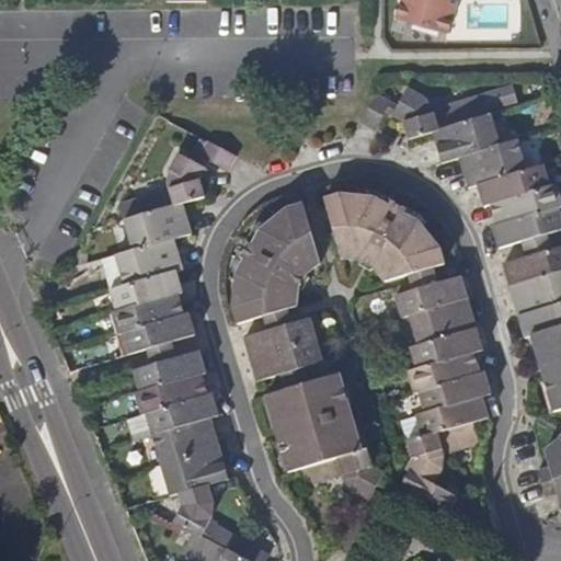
[(458,0),(400,0),(398,13),(451,27),(458,0)]
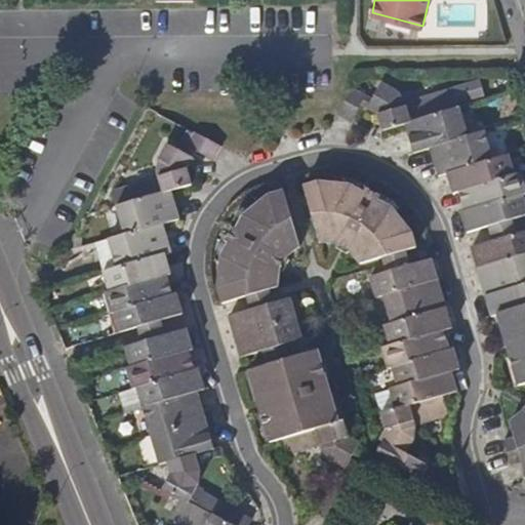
[(385,129),(407,123),(447,111),(442,95),(408,105),(406,97),(398,88),(384,81),(369,107),(380,113),(385,129)]
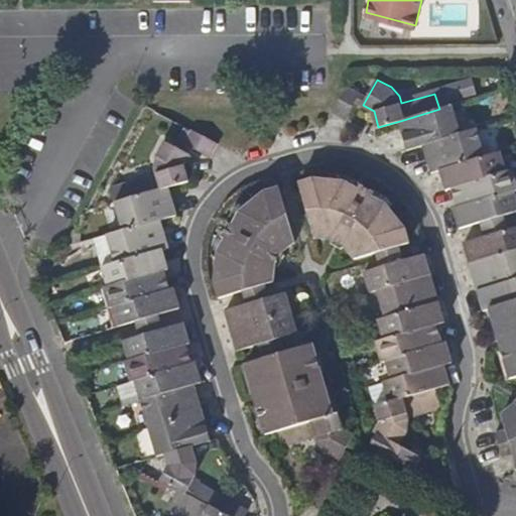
[(361,93),(347,84),(333,110),(346,119),(361,93)]
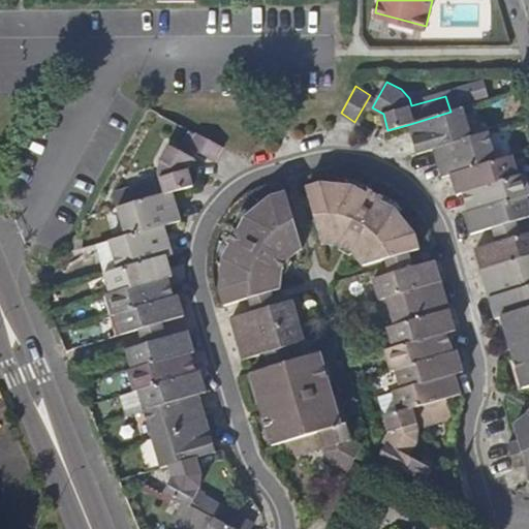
[(465,107),(450,112),(410,124),(418,152),(435,147),(473,135),(465,107)]
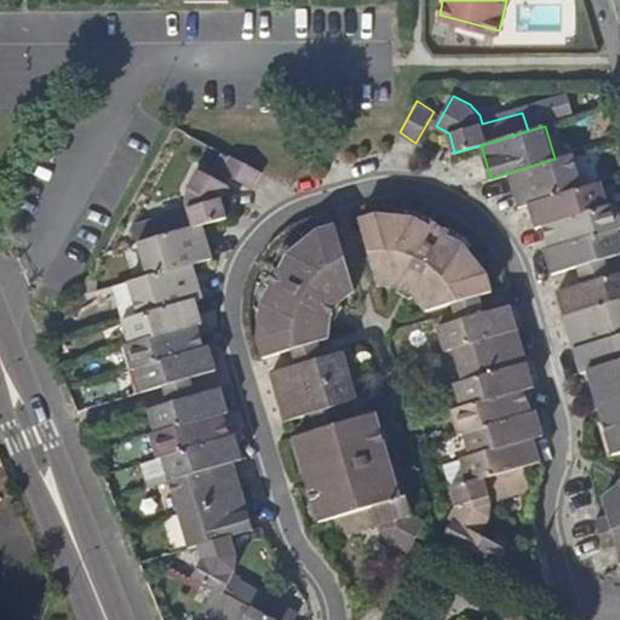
[(263,172),(231,154),(223,171),(254,187),(263,172)]
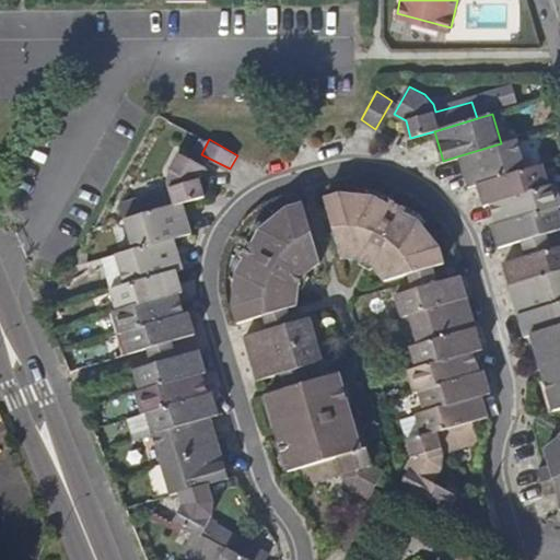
[(479,183),(528,168),(518,139),(501,143),(461,155),(469,186),(479,183)]
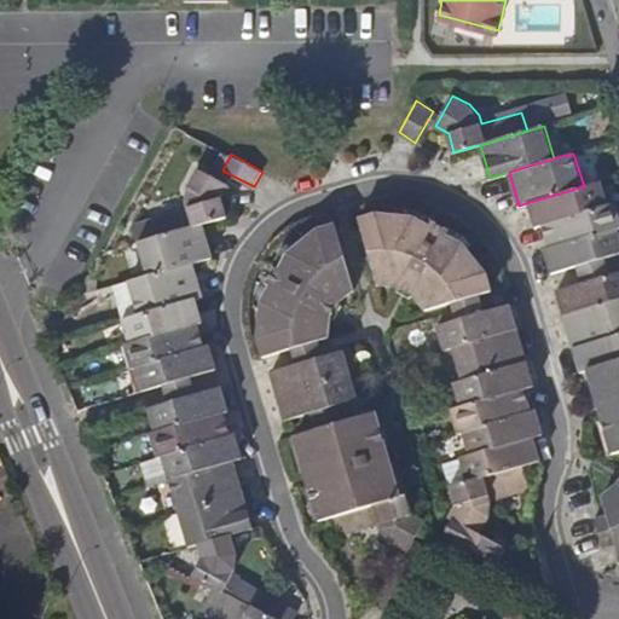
[(149,218),(154,237),(203,223),(227,217),(224,202),(223,196),(229,184),(198,168),(189,186),(186,197),(189,207),(149,218)]
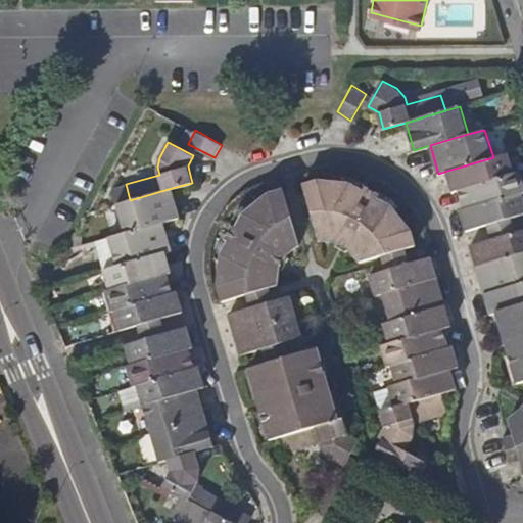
[(510,153),(493,157),(447,171),(453,191),(460,189),(515,173),(510,153)]
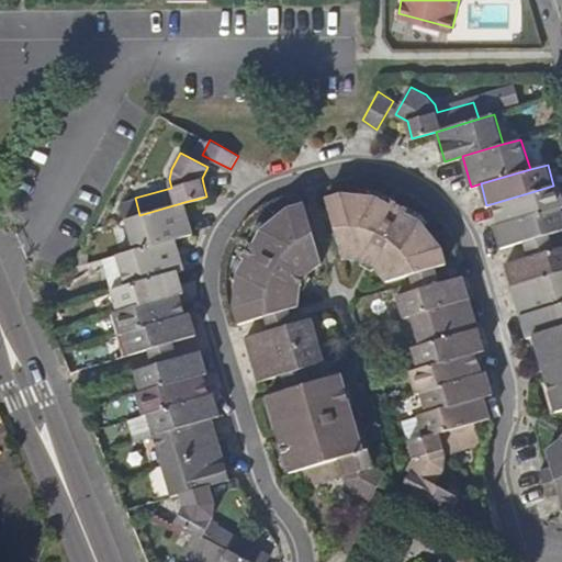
[(561,192),(560,184),(553,186),(494,203),(501,224),(561,206),(561,205),(561,192)]
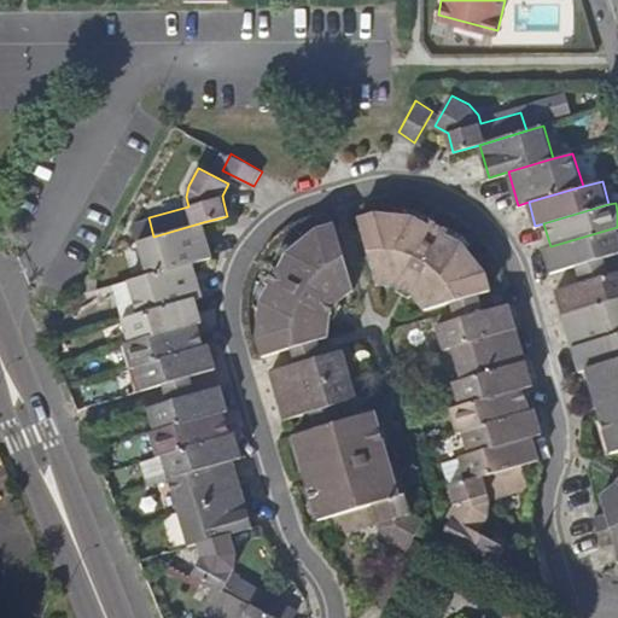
[(426,308),(453,301),(479,293),(490,290),(487,270),(462,243),(447,233),(448,229),(435,221),(431,226),(417,216),(377,213),(360,217),(378,283),(397,284),(414,292),(426,308)]
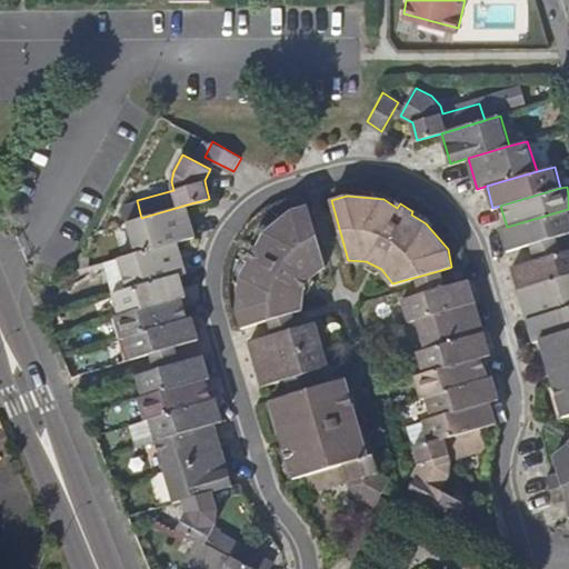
[(187,205),(141,218),(127,222),(136,252),(178,240),(196,235),(187,205)]
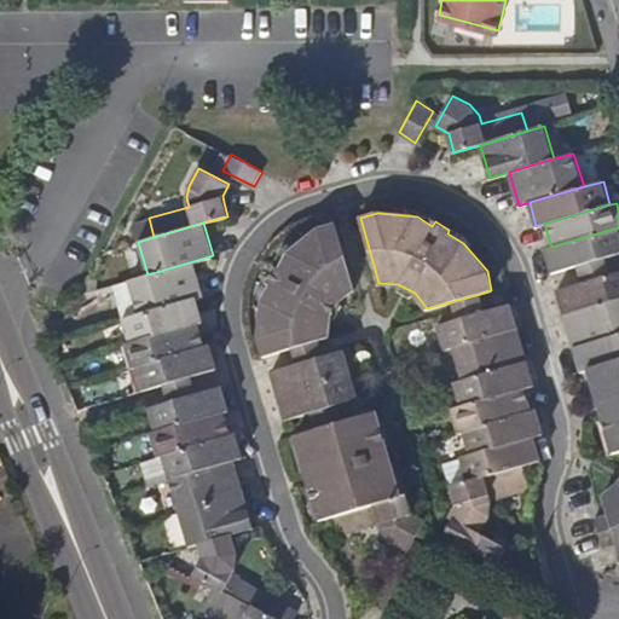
[(293,347),(319,340),(330,336),(330,318),(342,300),(356,288),(336,224),(320,229),(289,253),(279,268),(276,266),(266,283),(271,285),(261,301),(259,342),(262,356),(293,347)]
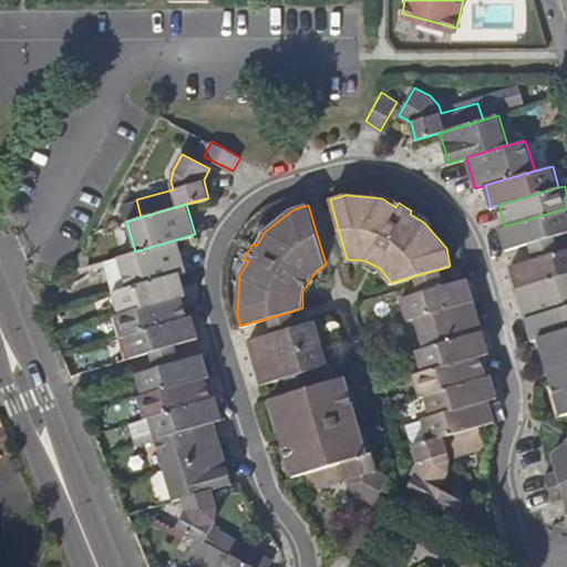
[(566,232),(566,210),(566,208),(505,226),(498,227),(506,250),(531,243),(555,236),(566,232)]
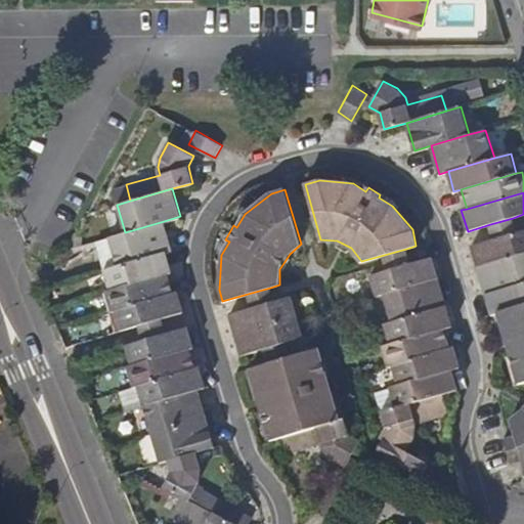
[(172,250),(164,221),(125,232),(110,236),(118,265),(166,252),(172,250)]
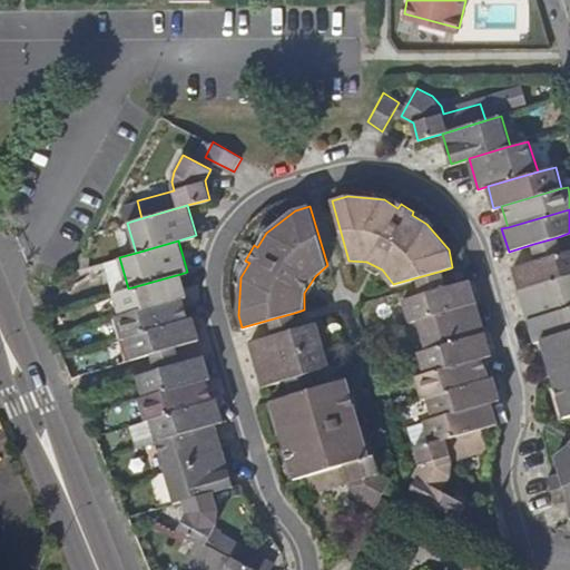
[(520,290),(569,275),(569,251),(562,254),(538,261),(513,267),(520,290)]
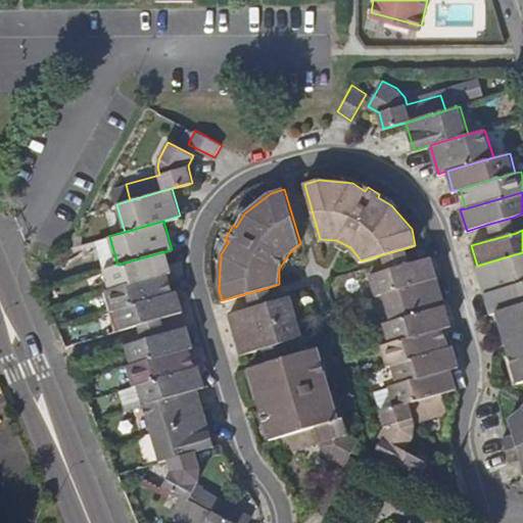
[(408,255),(406,248),(383,254),(385,262),(387,270),(410,264),(408,255)]
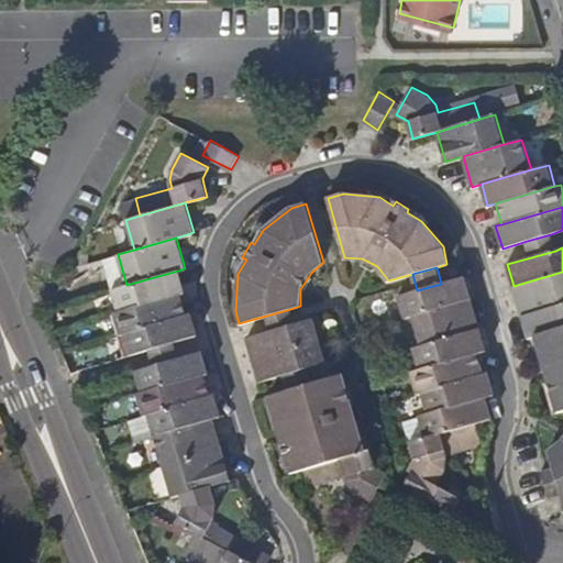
[(185,291),(178,271),(127,285),(112,289),(119,311),(180,294),(185,291)]
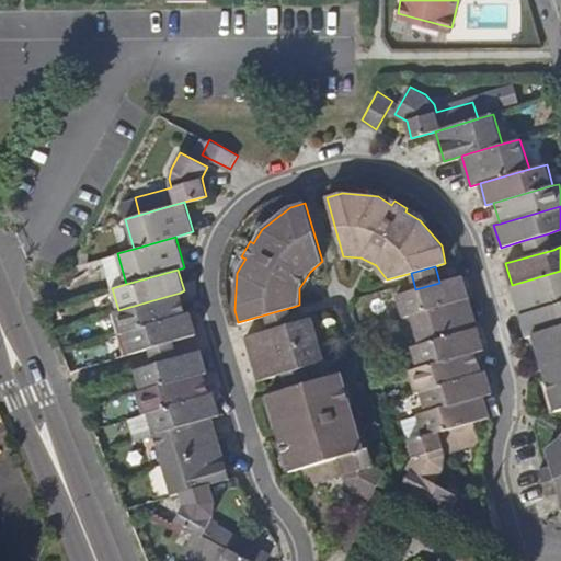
[(560,301),(560,271),(512,285),(521,315),(560,301)]
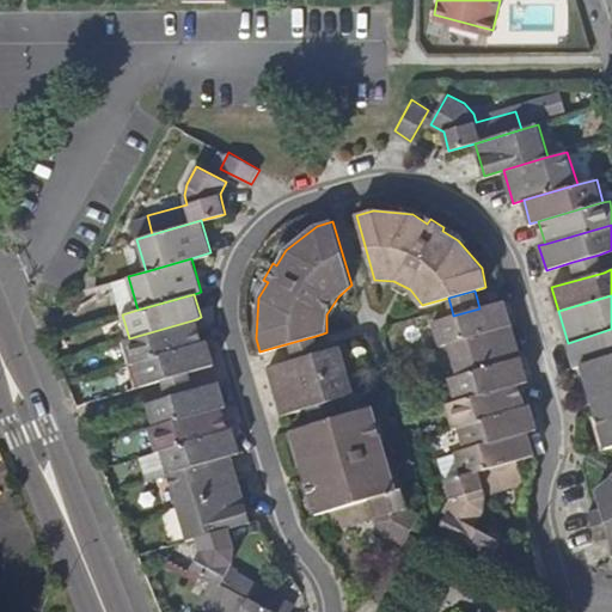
[(440,346),(450,343),(512,324),(506,301),(479,308),(453,316),(433,322),(440,346)]
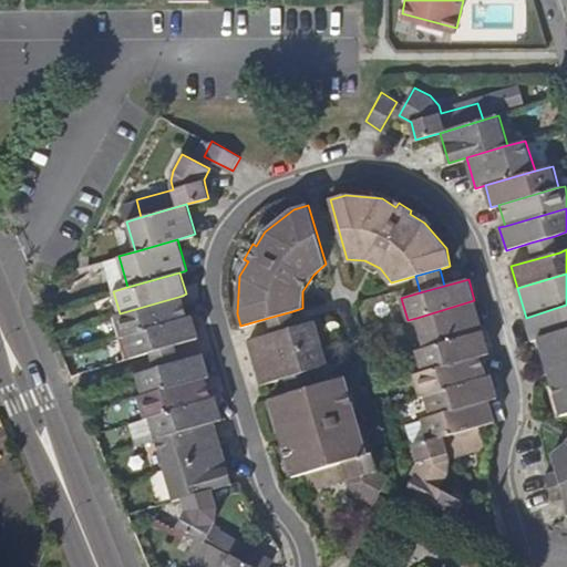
[(182,296),(120,313),(115,315),(121,337),(126,334),(187,317),(182,296)]
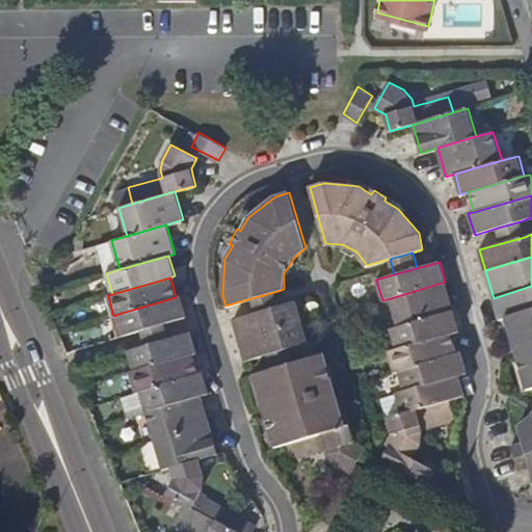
[(445,282),(391,298),(398,325),(453,310),(445,282)]
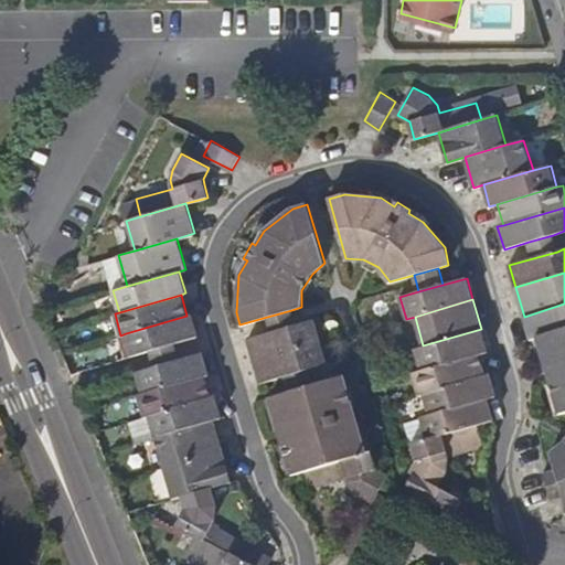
[(564,304),(524,317),(530,339),(537,337),(564,328),(564,304)]
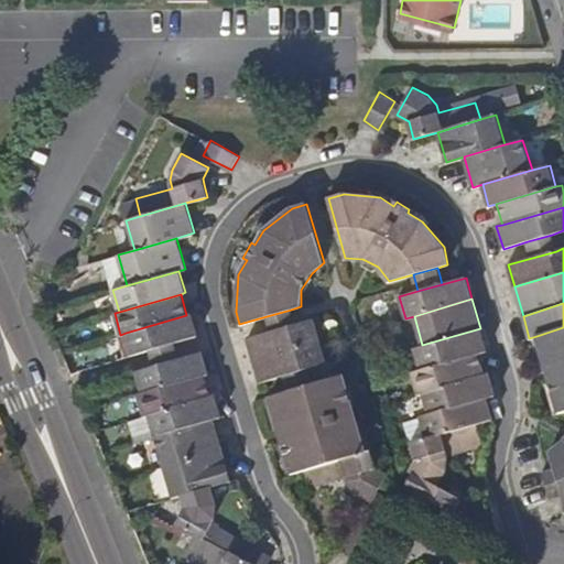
[(271,332),(296,325),(293,316),(291,310),(267,316),(269,324),(271,332)]
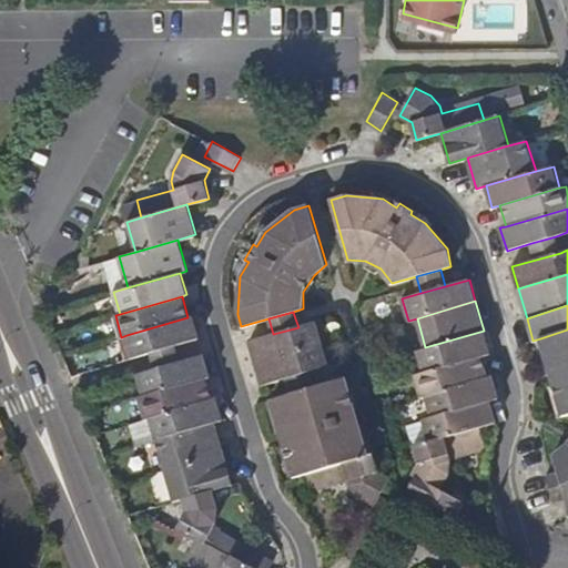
[(193,316),(188,317),(127,335),(133,357),(151,352),(175,345),(200,337),(193,316)]
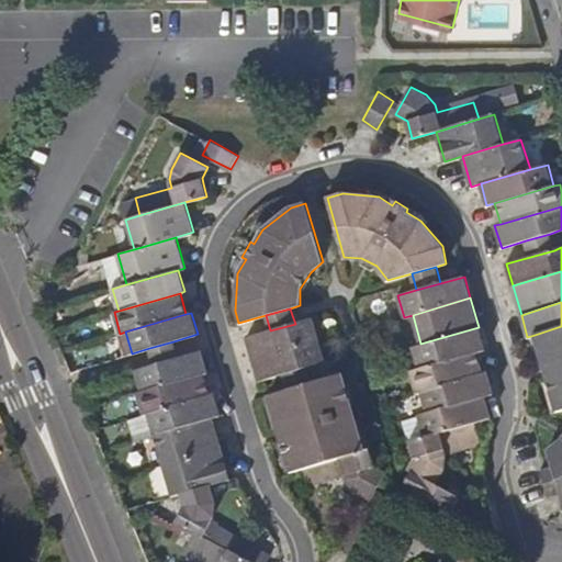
[(312,318),(295,324),(270,330),(247,337),(253,359),(318,340),(312,318)]
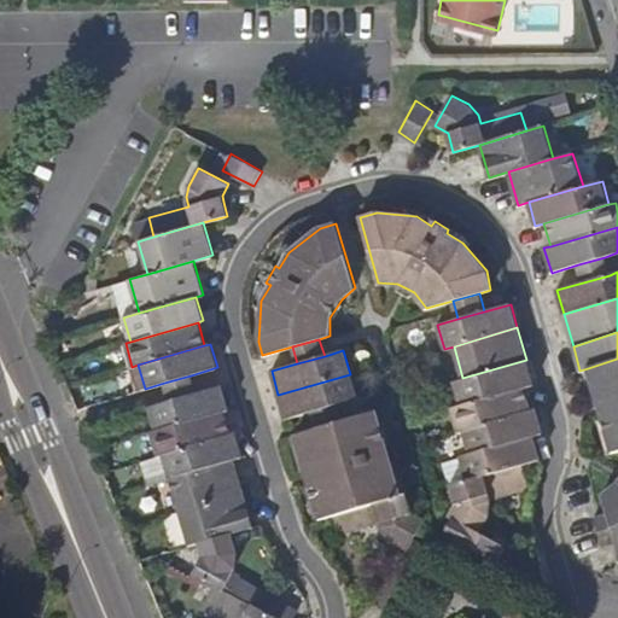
[(617,359),(588,368),(612,453),(617,450),(617,359)]
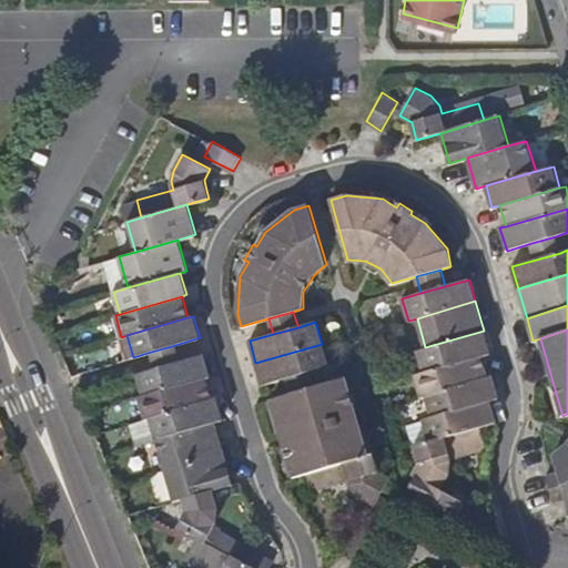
[(490,353),(484,331),(425,347),(417,351),(423,373),(480,355),(490,353)]
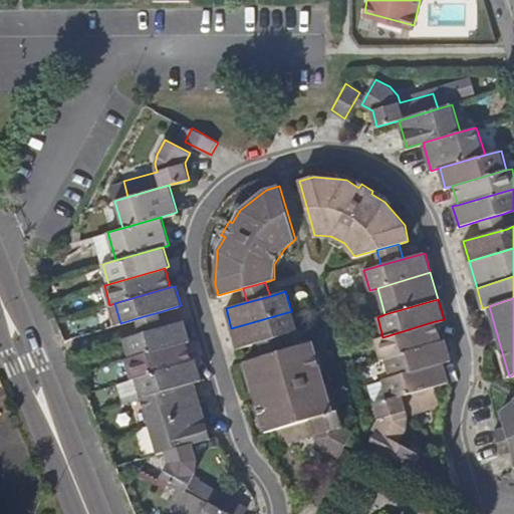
[(297,331),(291,311),(231,328),(237,348),(258,342),(281,336),(297,331)]
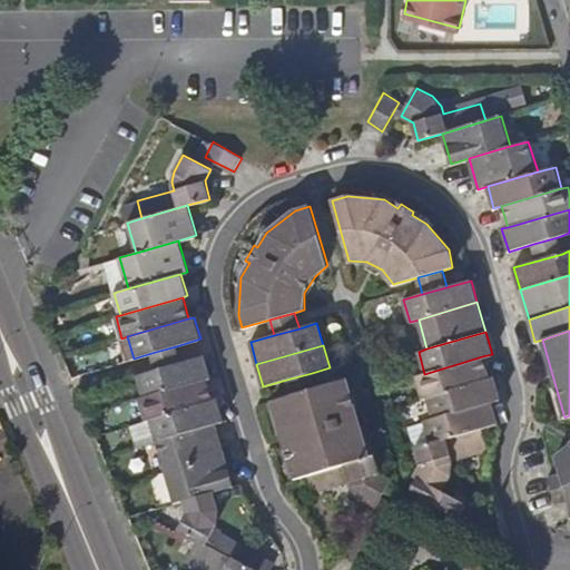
[(145,396),(206,379),(212,376),(205,355),(180,362),(156,370),(138,374),(145,396)]
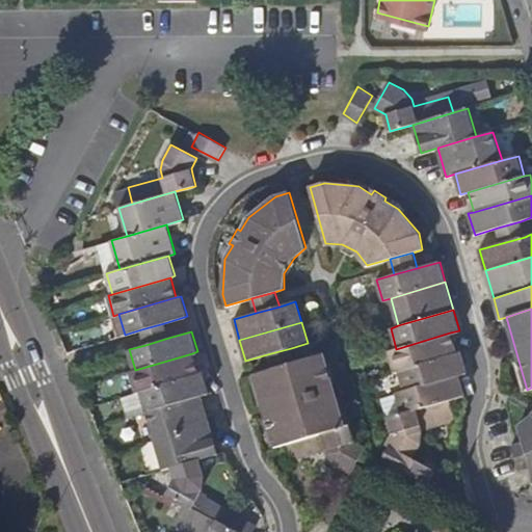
[(456,353),(450,333),(396,349),(389,351),(394,372),(399,370),(456,353)]
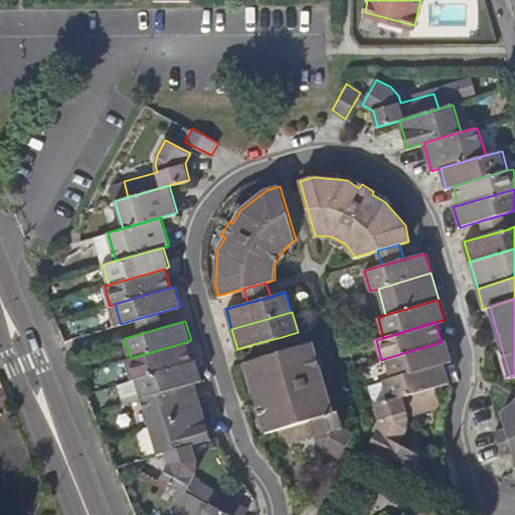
[(282,337),(259,343),(263,357),(285,351),(284,345),(282,337)]
